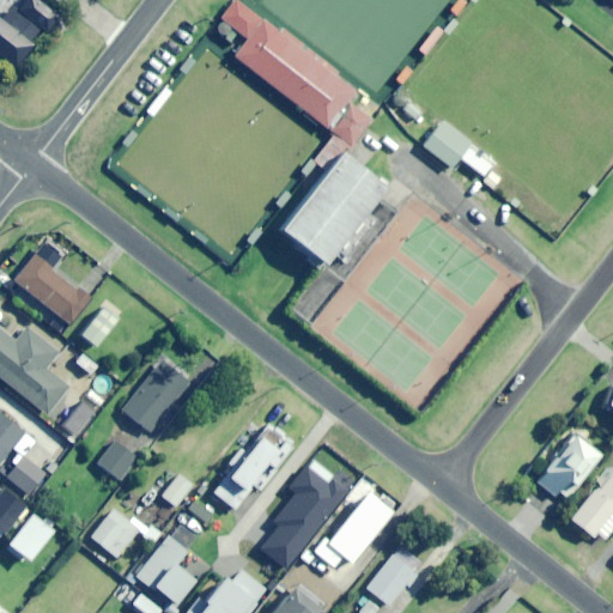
[(44,32),(58,17),(35,0),(4,0),(0,5),(0,56),(12,67),(41,30),(44,32)]
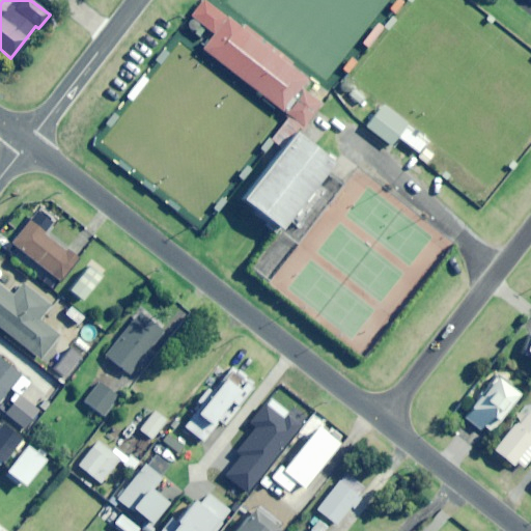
[(227,0),(226,2),(327,81),(389,0),(227,0)]
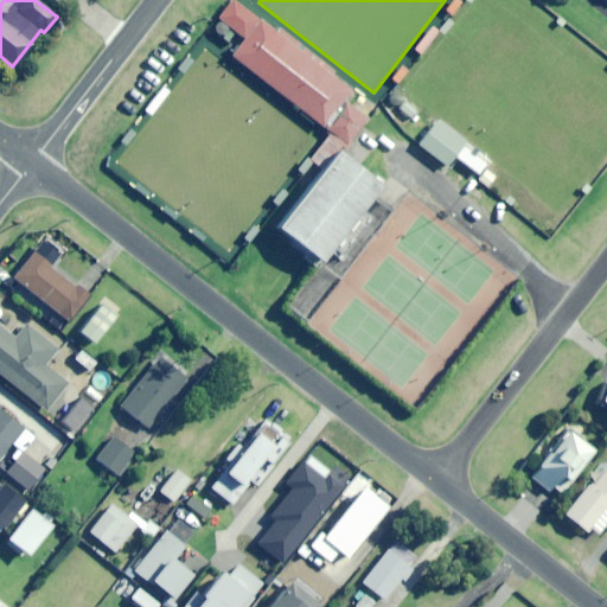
[(351,96),(232,2),(217,21),(244,42),(230,59),(323,133),(351,96)]
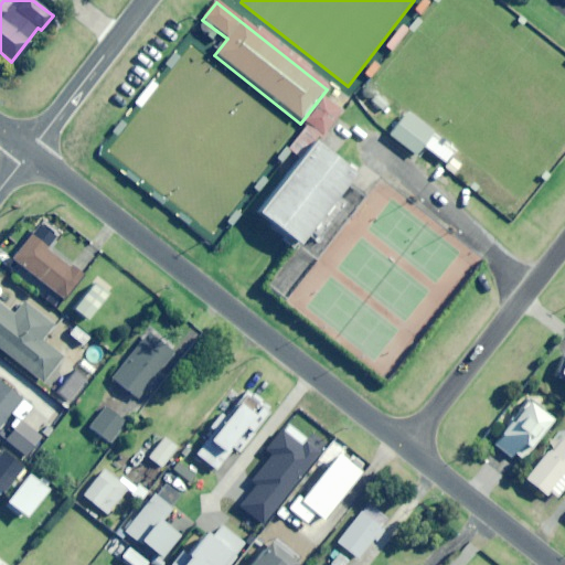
[(388,105),(376,94),(371,100),(383,112),(388,105)]
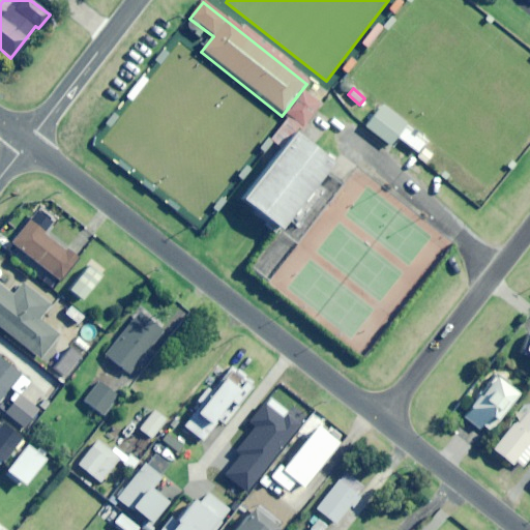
[(387,125),(360,104),(343,126),(370,147),(387,125)]
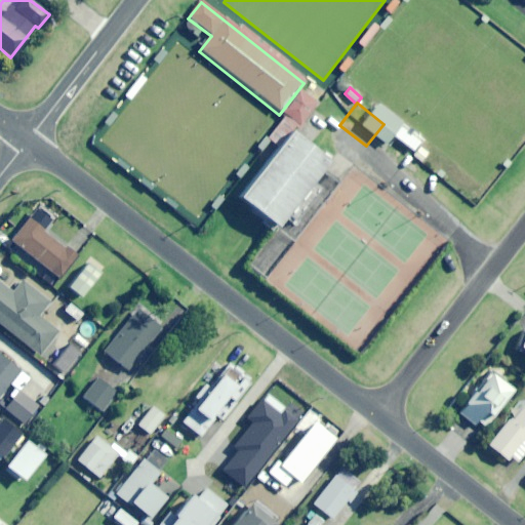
[(330,162),(289,130),(233,201),(273,234),(330,162)]
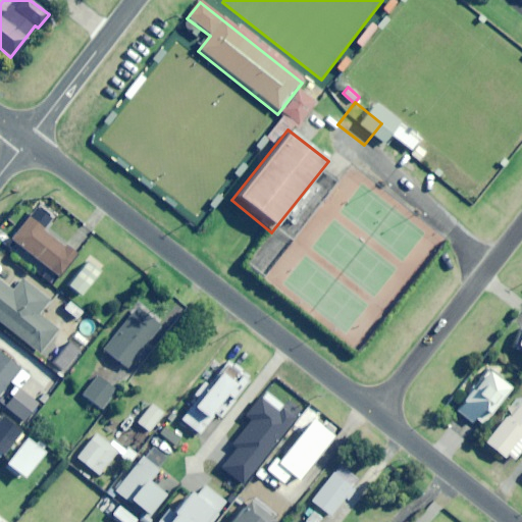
[(41,229),(48,220),(33,209),(10,243),(60,277),(75,254),(41,229)]
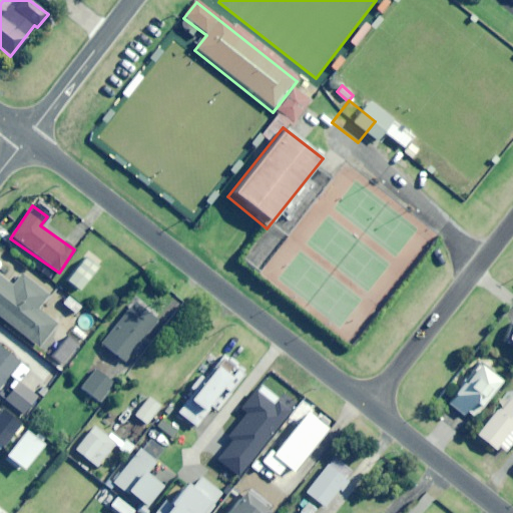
[(78,291),(97,268),(83,257),(64,279),(78,291)]
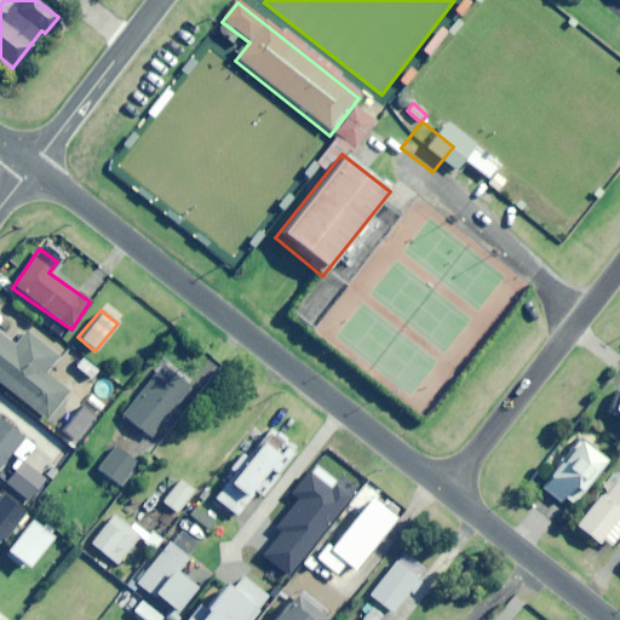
[(26,333),(15,346),(0,336),(0,380),(49,418),(69,391),(46,373),(58,359),(26,333)]
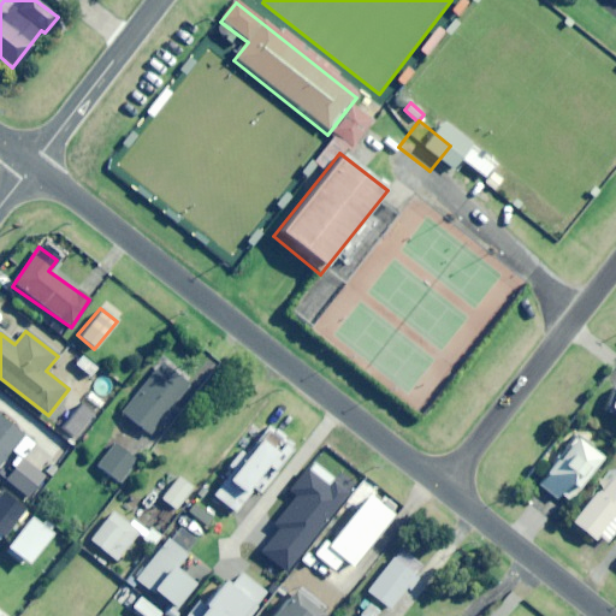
[(152,433),(190,384),(164,363),(124,413),(152,433)]
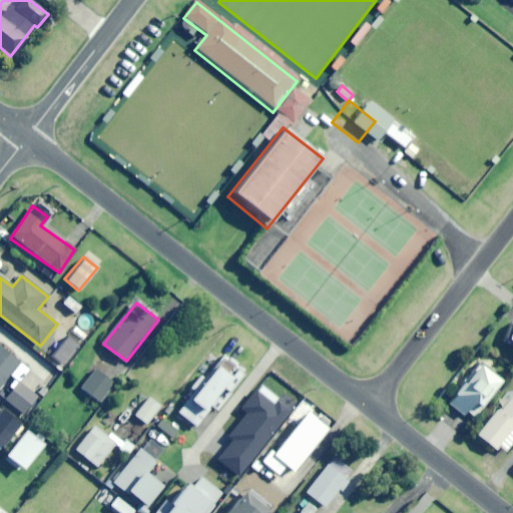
[(0,386),(20,362),(0,346),(0,386)]
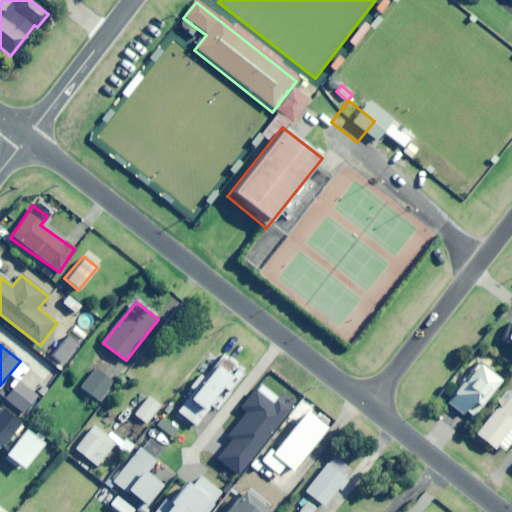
[(198,374),(186,389),(191,393),(177,411),(195,426),(210,407),(216,411),(229,394),(227,392),(244,371),(223,354),(203,378),(198,374)]
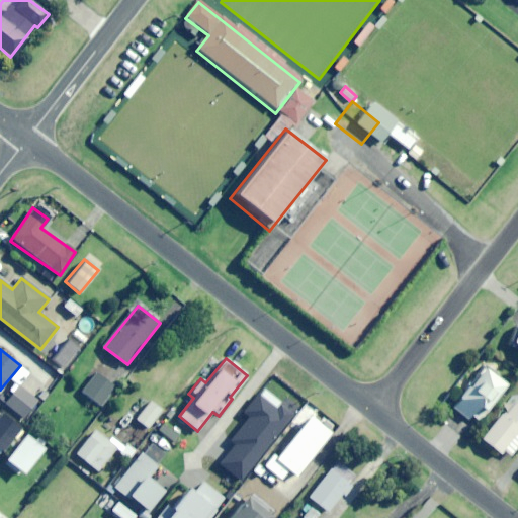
[(483,362),(461,389),(465,393),(453,408),(467,419),(479,406),(485,411),(506,384),(495,376),(497,374),(483,362)]
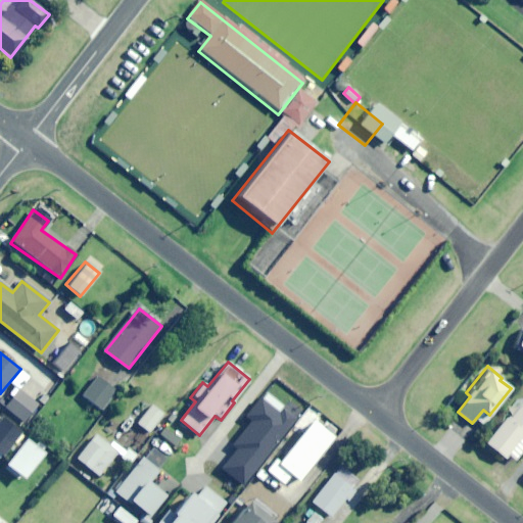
[(102,409),(116,391),(98,376),(84,393),(102,409)]
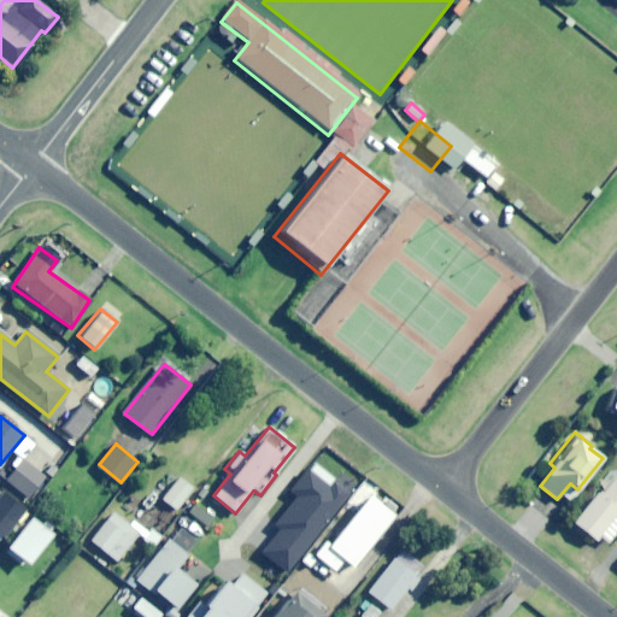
[(28,497),(43,479),(23,460),(6,479),(28,497)]
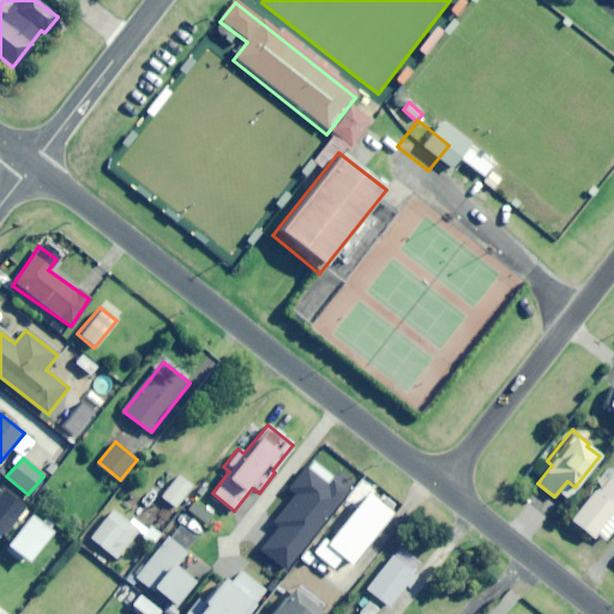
[(330,479),(325,485),(304,468),(289,488),(295,493),(272,522),(278,527),(262,549),(288,570),(347,492),(330,479)]
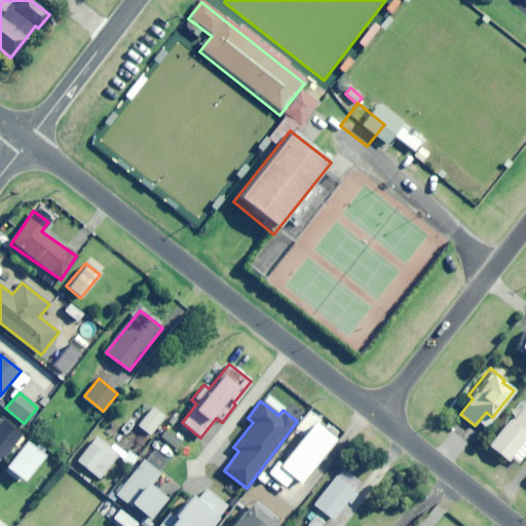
[(525,409),(518,403),(509,415),(511,417),(488,445),(508,461),(511,457),(518,462),(525,452),(525,409)]
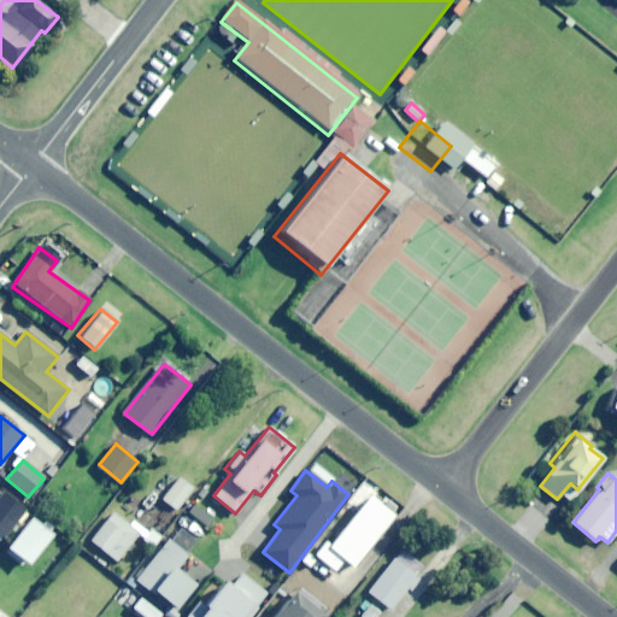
[(176,510),(193,488),(180,477),(163,499),(176,510)]
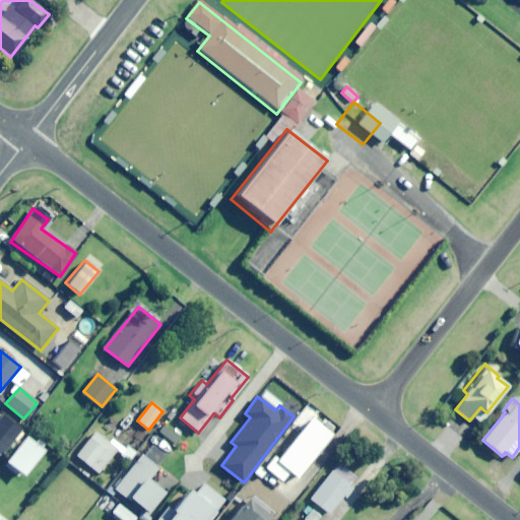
[(0,449),(4,453),(21,431),(3,415),(0,417),(0,449)]
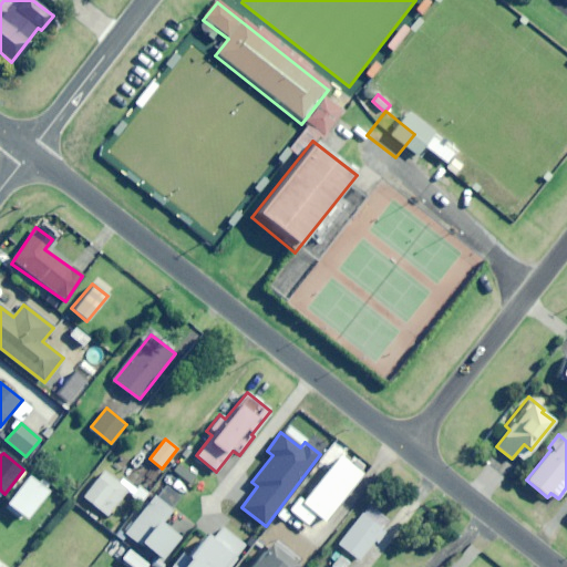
[(325,522),(362,474),(339,456),(302,501),(298,497),(288,509),(307,525),(316,514),(325,522)]
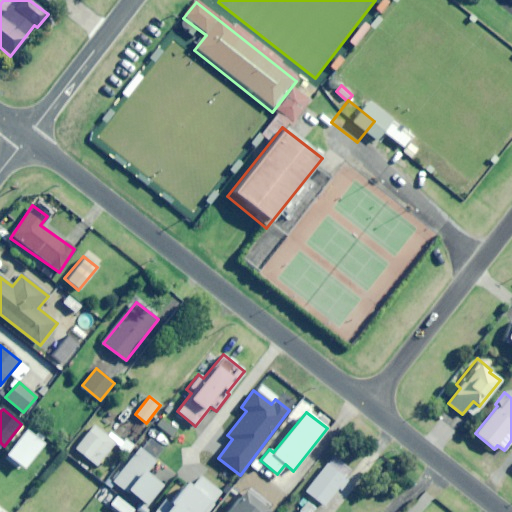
[(123,440),(111,431),(107,436),(94,426),(76,449),(97,466),(114,443),(118,446),(123,440)]
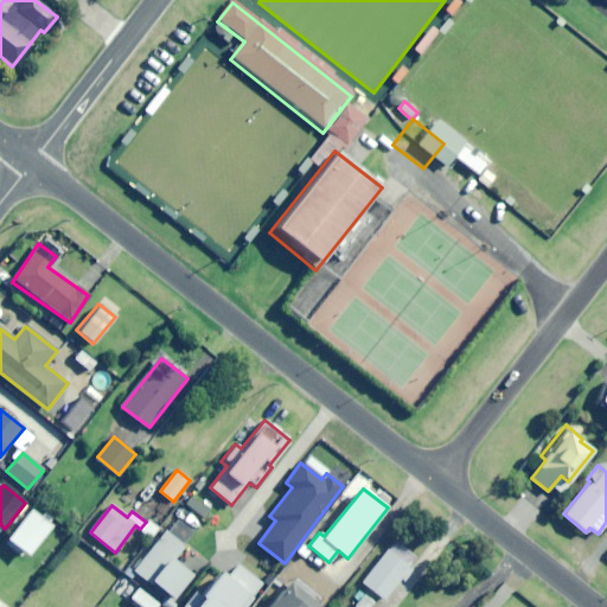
[(26,557),(52,525),(31,509),(6,541),(26,557)]
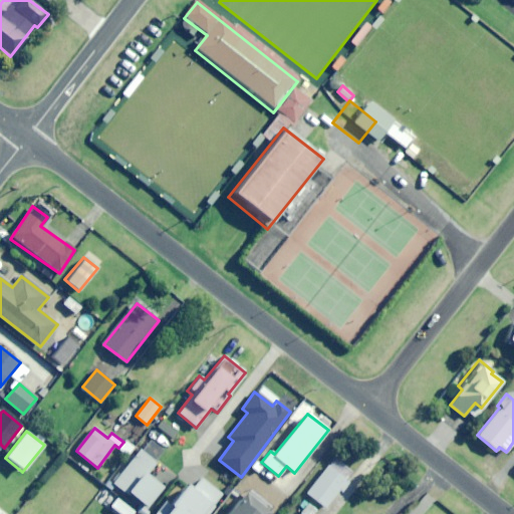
[(146,475),(165,452),(149,438),(113,481),(146,507),(162,488),(146,475)]
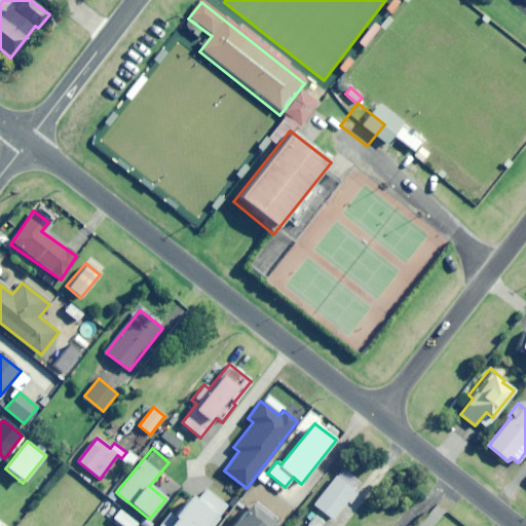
[(354,490),(361,483),(343,468),(313,504),(332,520),(348,501),(350,502),(358,493),(354,490)]
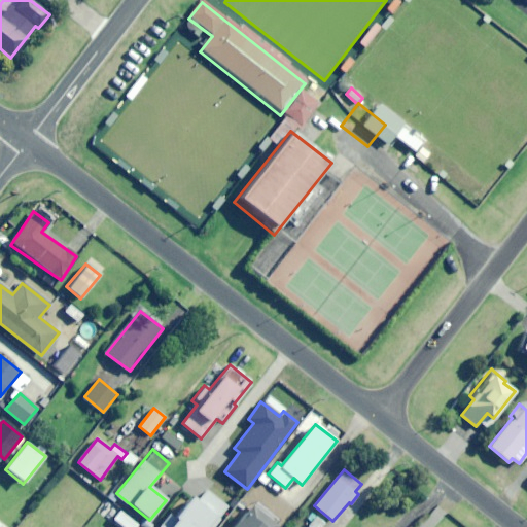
[(211,526),(227,507),(207,489),(197,501),(191,497),(174,517),(171,514),(159,526),(211,526)]
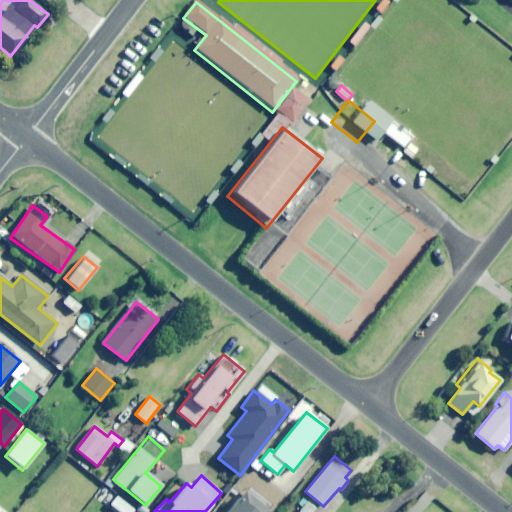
[(268,511),(269,511),(244,491),(226,511),(268,511)]
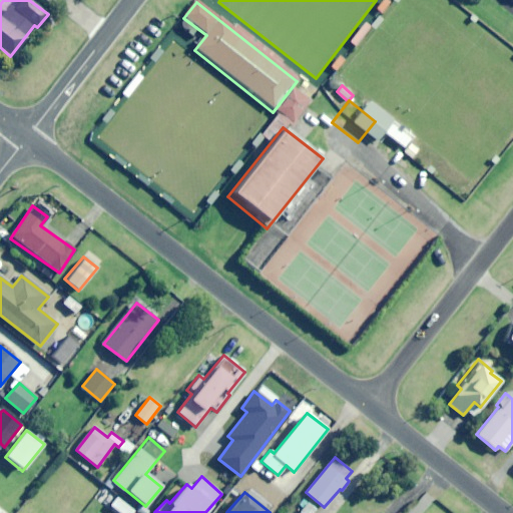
[(300,512),(313,512),(316,510),(306,503),(299,512),(300,512)]
